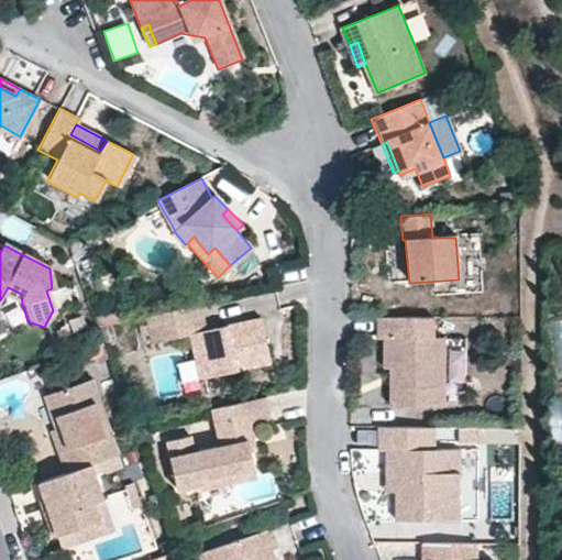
[(8,287),(3,295),(22,304),(21,294),(8,287)]
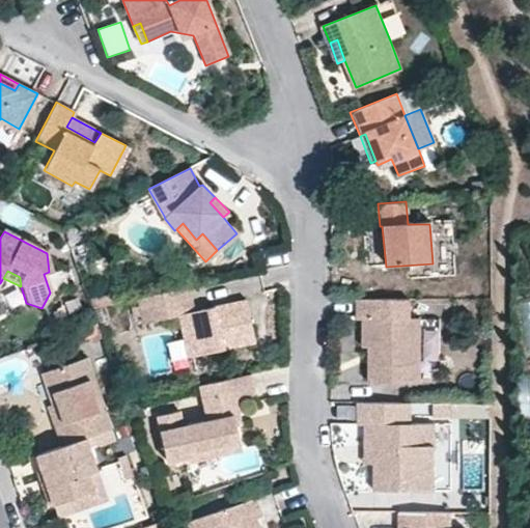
[(251,343),(242,300),(191,311),(186,286),(134,298),(140,324),(174,316),(184,358),(251,343)]
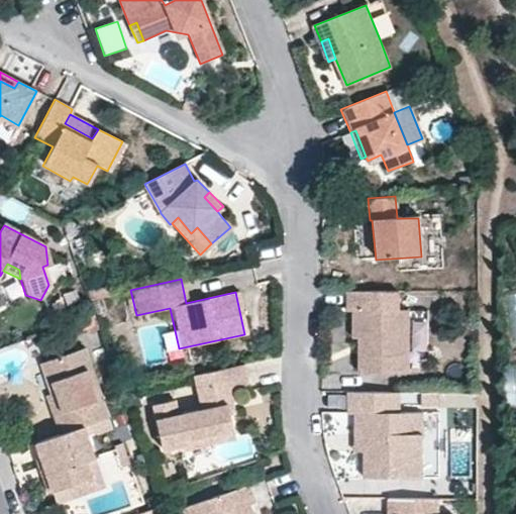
[(357,336),(370,335),(370,353),(357,353),(357,372),(406,371),(406,363),(407,308),(396,308),(396,291),(347,291),(347,311),(353,311),(353,336),(357,336)]
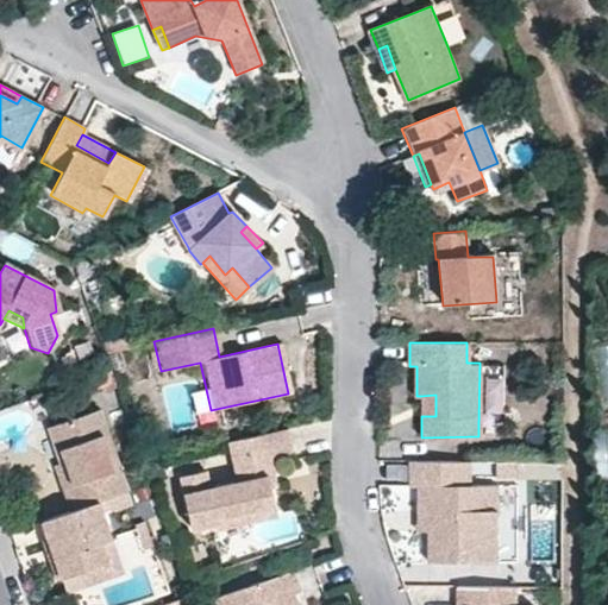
[(92,380),(96,396),(116,390),(110,373),(92,380)]
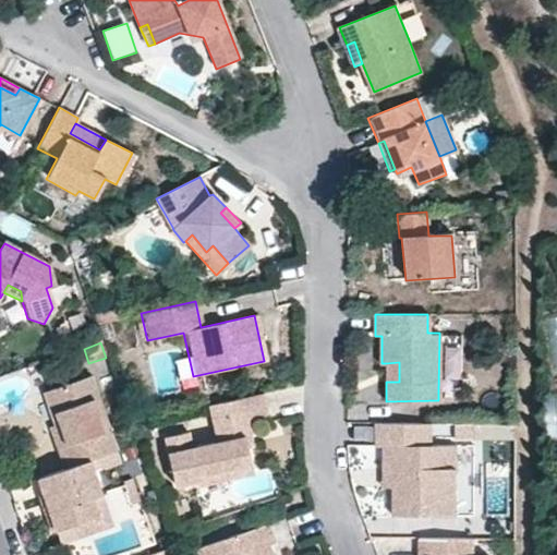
[(399,362),(386,363),(386,382),(399,382),(399,362)]
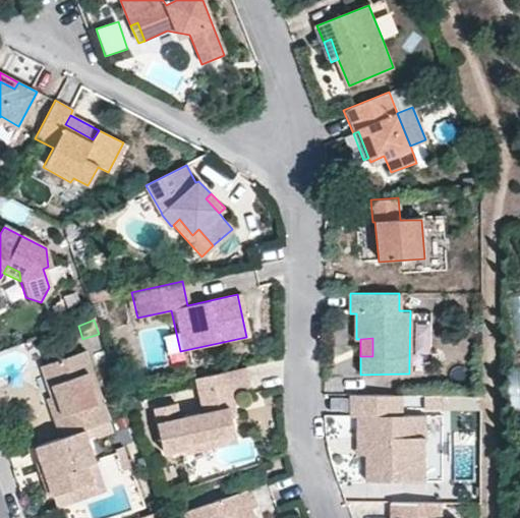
[(41,369),(51,400),(59,420),(52,423),(58,441),(108,423),(82,355),(41,369)]
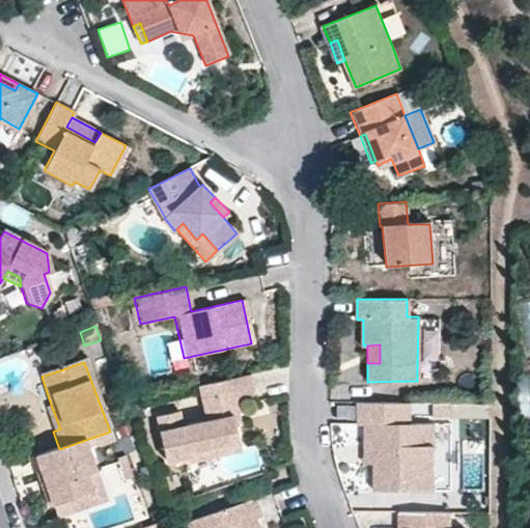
[(197,385),(205,421),(184,426),(178,410),(157,414),(167,462),(190,456),(188,451),(212,445),(213,451),(239,445),(229,399),(252,394),(248,373),(197,385)]
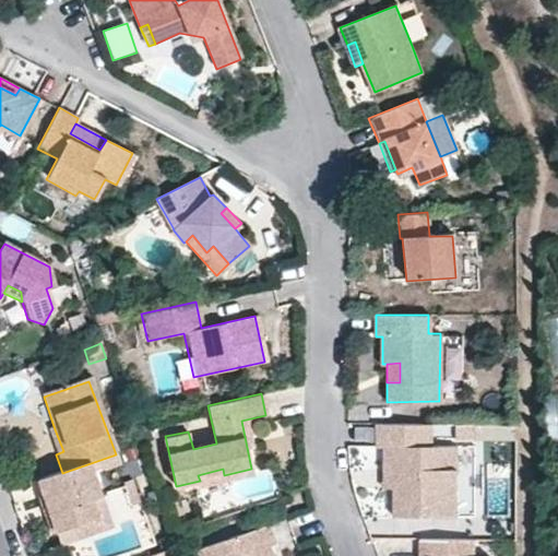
[(382,470),(396,471),(396,482),(391,482),(392,493),(391,517),(418,517),(418,505),(437,505),(438,497),(455,497),(456,448),(431,447),(430,424),(375,424),(376,447),(382,447),(382,470)]
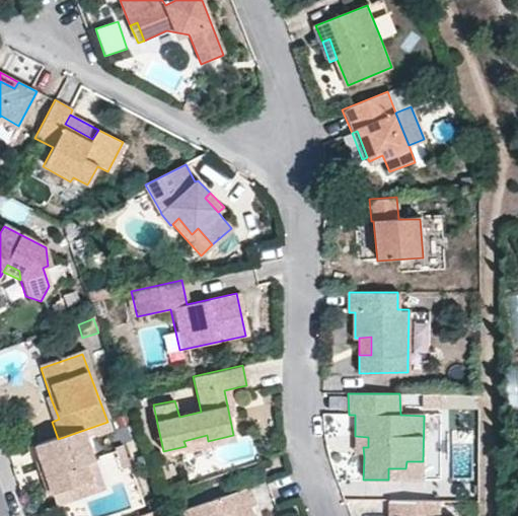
[(51,398),(45,400),(52,422),(59,419),(51,398)]
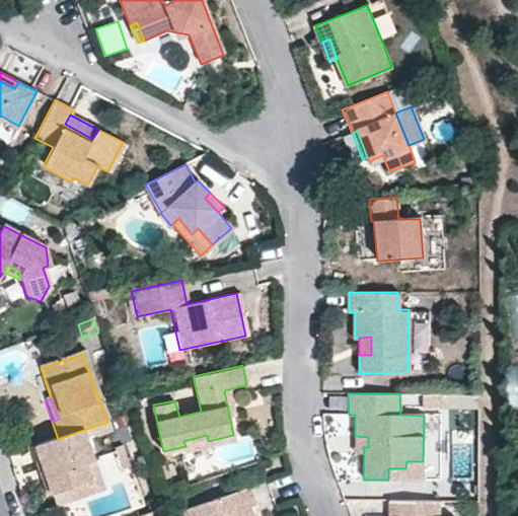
[(53,496),(92,482),(87,465),(95,463),(88,444),(113,436),(107,422),(58,439),(34,447),(41,461),(46,477),(42,478),(48,497),(53,496)]
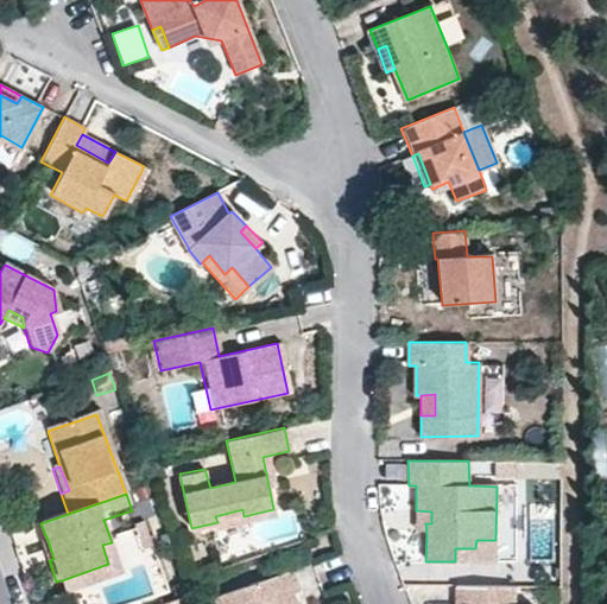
[(427,535),(425,523),(431,523),(431,512),(416,510),(416,534),(427,535)]
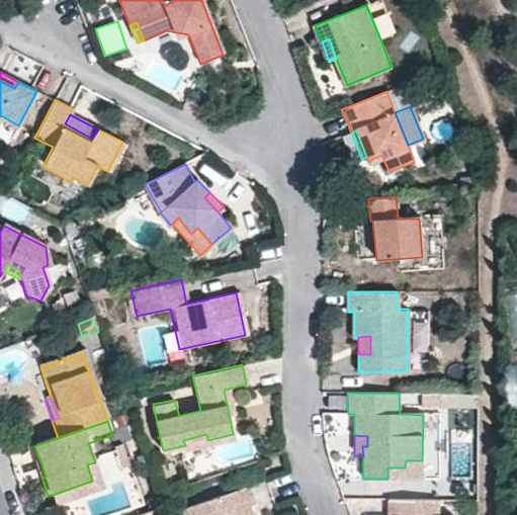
[(40,460),(35,461),(41,478),(46,477),(40,460)]
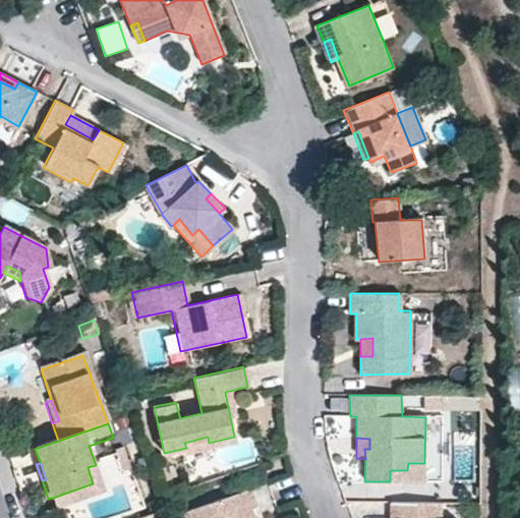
[(390,470),(390,481),(424,482),(424,463),(408,463),(407,470),(390,470)]
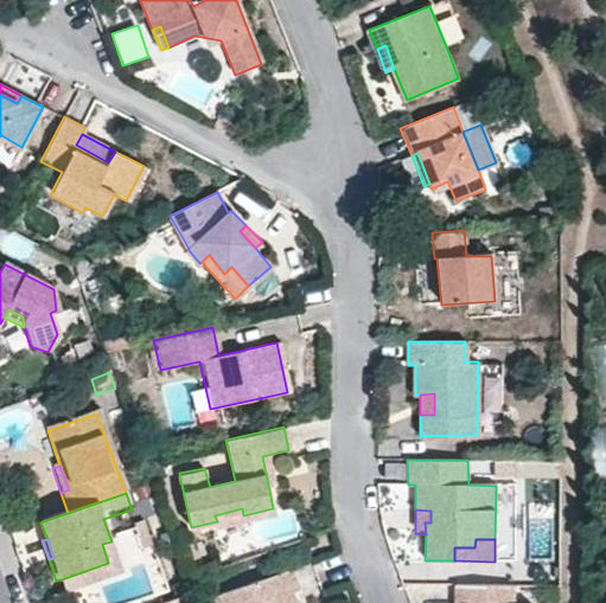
[(102,544),(108,563),(62,579),(65,592),(122,572),(112,541),(102,544)]
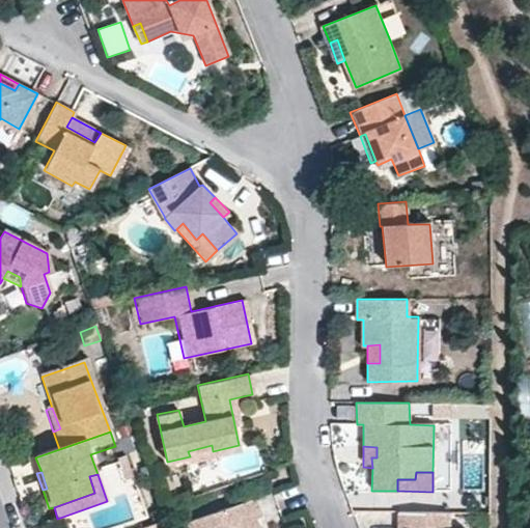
[(186,521),(188,527),(255,527),(252,519),(262,515),(256,497),(186,521)]
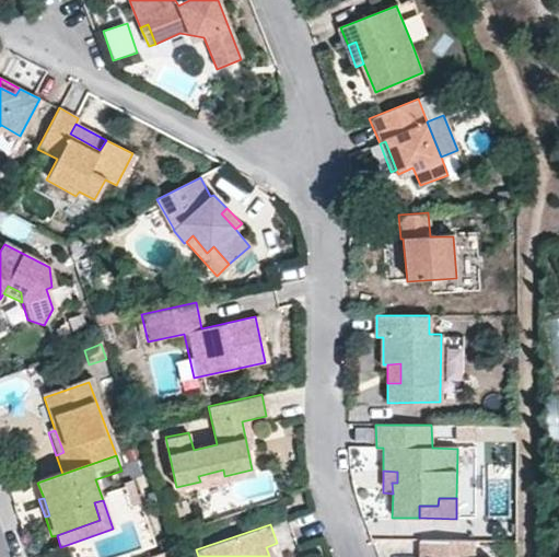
[(476,556),(476,540),(421,540),(420,556),(476,556)]
